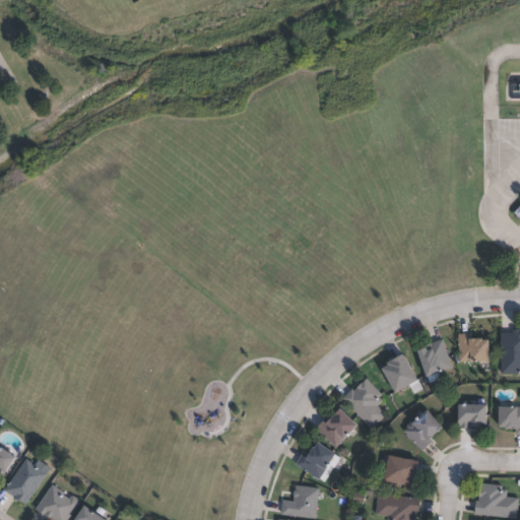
[(519,329),(519,373),(502,374),(500,332),(513,332),(513,329),(519,329)]
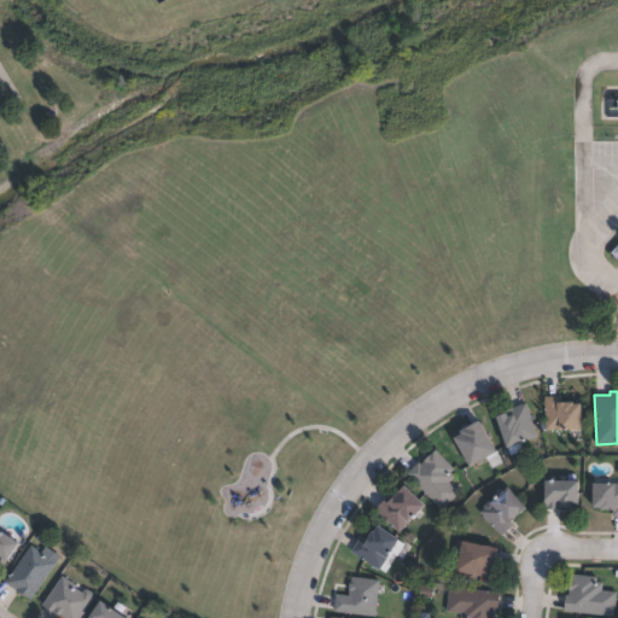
[(558,396),(558,402),(575,401),(575,403),(581,403),(582,427),(541,430),(541,421),(546,420),(544,396),(558,396)]
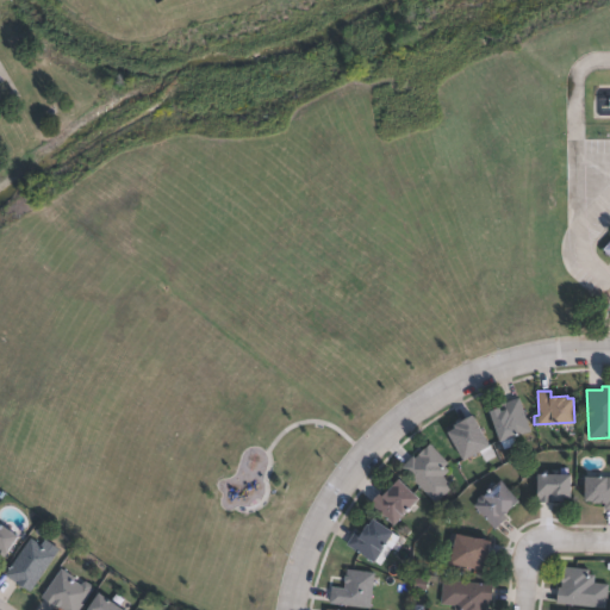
[(522,442),(503,448),(491,410),(500,406),(499,404),(520,397),(530,431),(520,435),(522,442)]
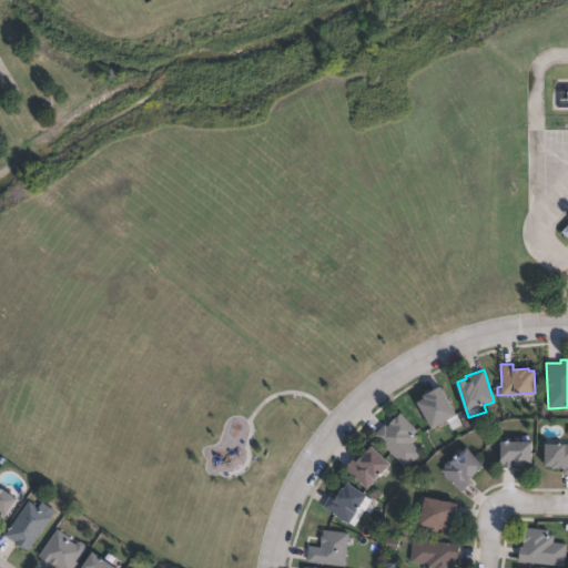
[(456,415),(463,425),(453,430),(446,421),(432,428),(417,403),(424,398),(423,395),(440,385),(457,414),(456,415)]
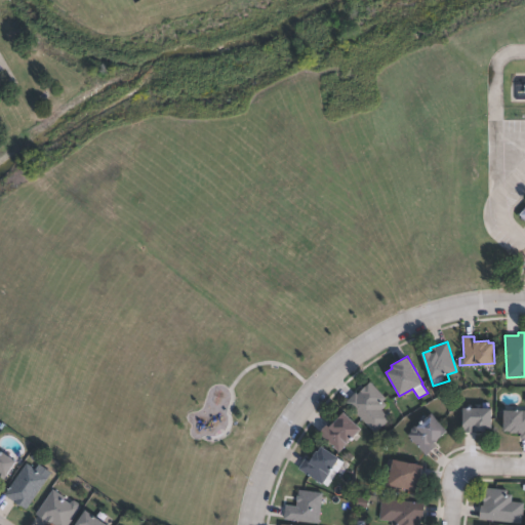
[(370,382),(386,398),(382,401),(387,405),(381,409),(391,418),(374,434),(346,402),(356,393),(357,395),(370,382)]
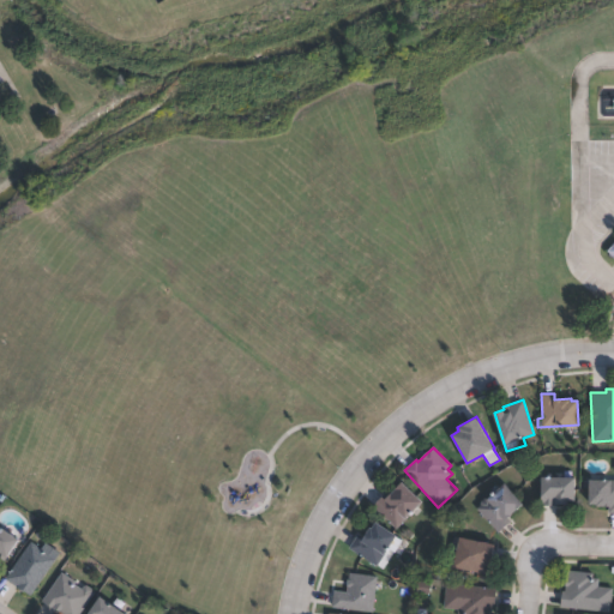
[(576,477),(576,500),(569,500),(569,504),(558,503),(558,506),(542,506),(542,477),(576,477)]
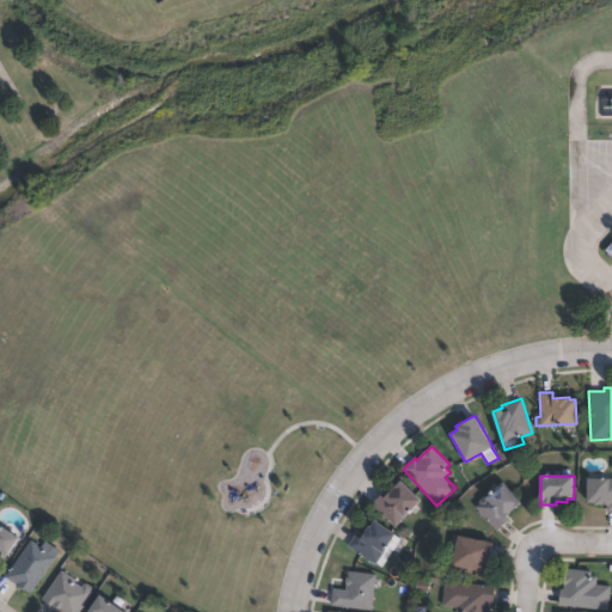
[(611,479),(611,512),(607,512),(607,503),(595,503),(595,502),(588,502),(588,477),(610,478),(610,479),(611,479)]
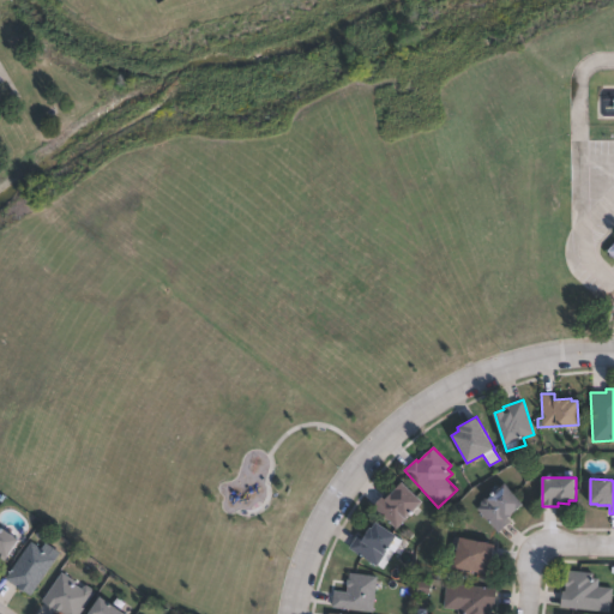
[(402,482),(423,501),(396,530),(372,507),(384,494),(387,498),(402,482)]
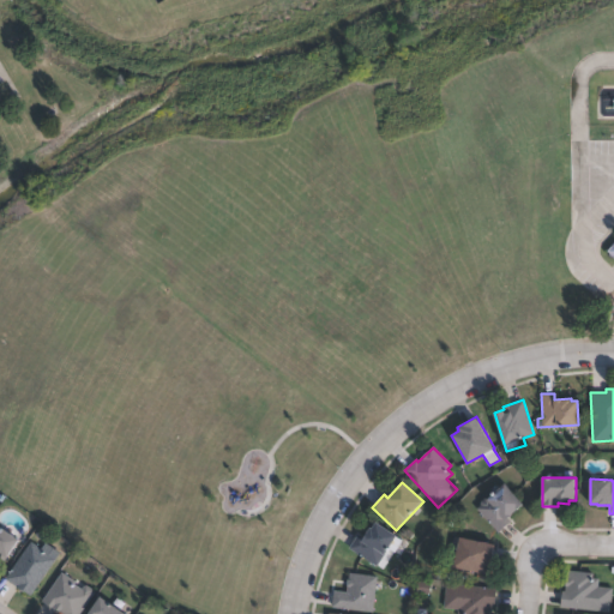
[(511,522),(498,533),(477,509),(481,505),(481,501),(485,498),(488,498),(505,482),(523,504),(510,515),(511,516),(507,518),(511,522)]
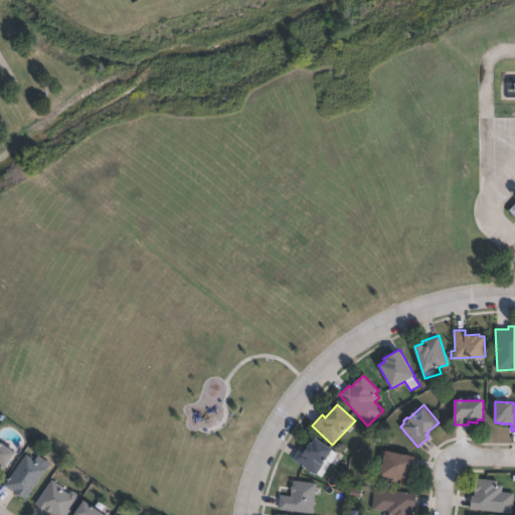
[(315,438),(333,449),(332,450),(337,454),(331,464),(326,461),(316,475),(293,460),(300,448),(305,451),(310,443),(312,444),(315,438)]
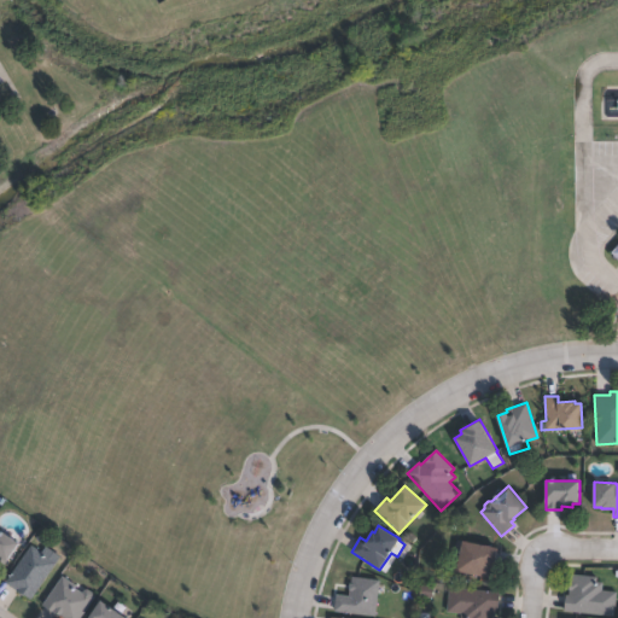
[(0,529),(17,542),(5,560),(6,561),(4,565),(0,563),(0,529)]
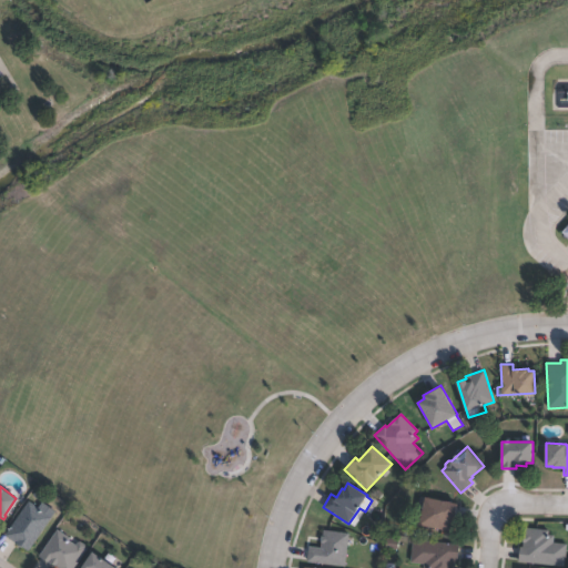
[(458,504),(454,523),(452,521),(449,530),(419,525),(425,497),(458,504)]
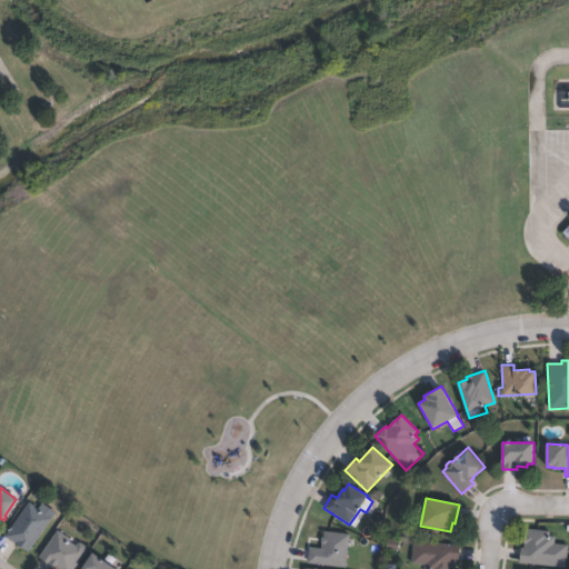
[(51,518),(27,552),(3,537),(28,501),(51,518)]
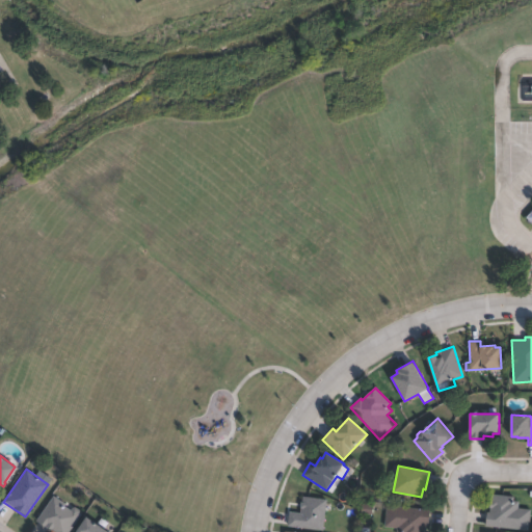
[(531,509),(529,531),(485,527),(486,512),(489,513),(490,495),(512,497),(512,501),(520,502),(519,508),(531,509)]
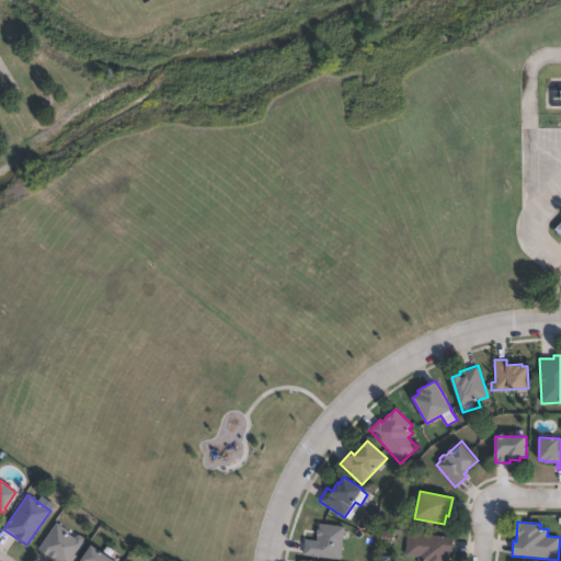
[(68,534),(75,538),(76,535),(79,535),(84,538),(84,541),(86,542),(71,560),(56,560),(52,558),(38,549),(56,523),(69,533),(68,534)]
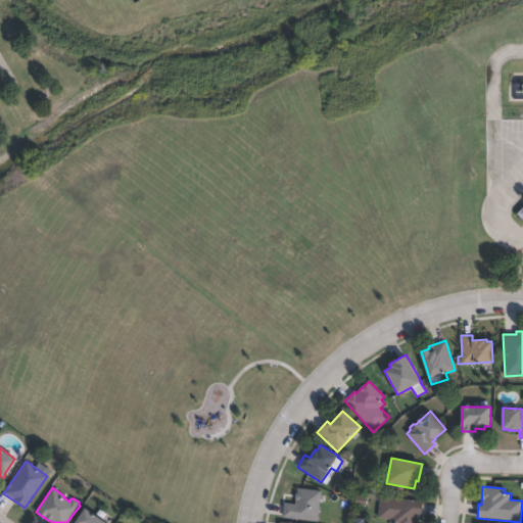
[(321,490),(318,522),(282,518),(284,504),(295,505),(296,500),(295,500),(296,493),(297,488),(321,490)]
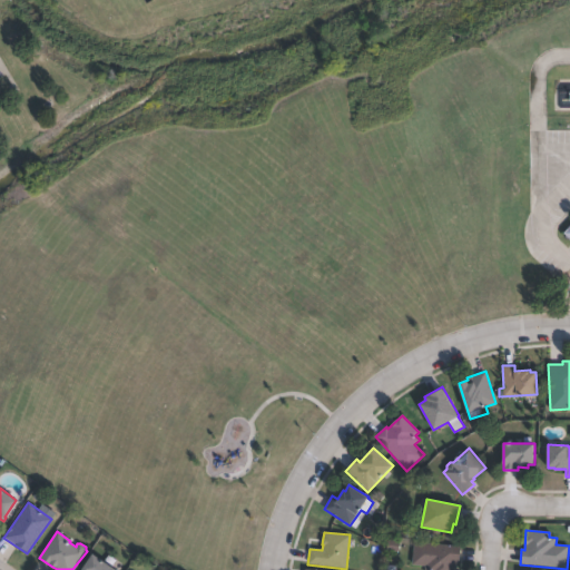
[(461,546),(460,562),(457,562),(455,569),(425,569),(425,566),(412,564),(414,541),(461,546)]
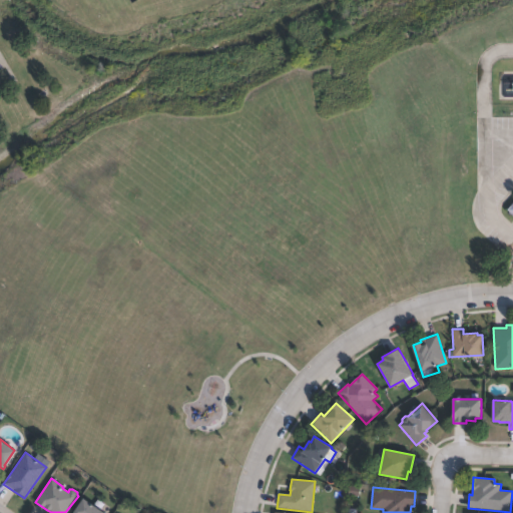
[(103,512),(73,512),(72,512),(82,498),(103,512)]
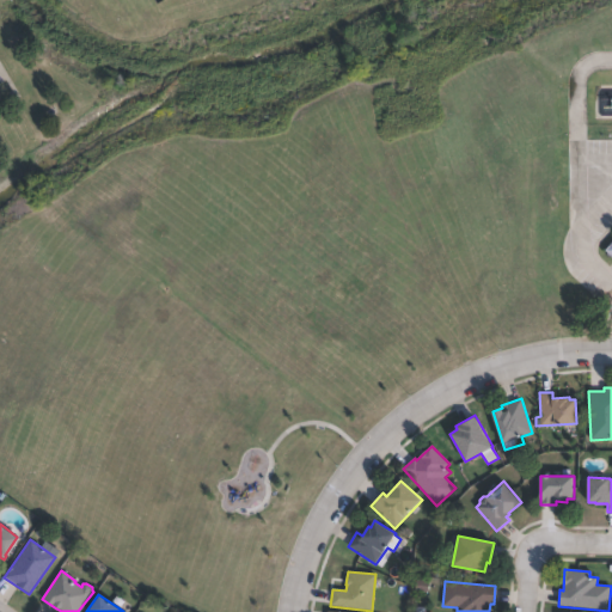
All buildings are outlined.
